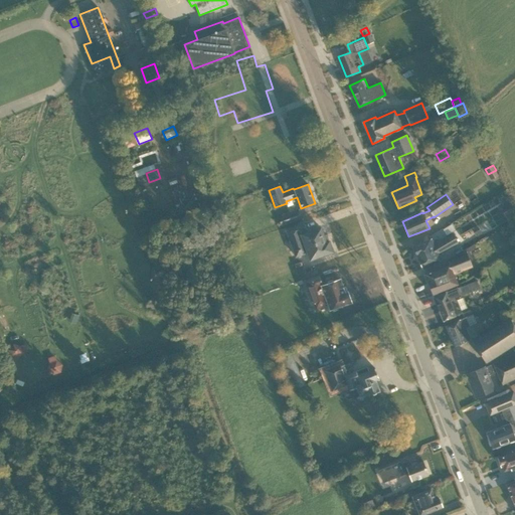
[(507,219),(512,217),(508,210),(503,212),(507,219)]
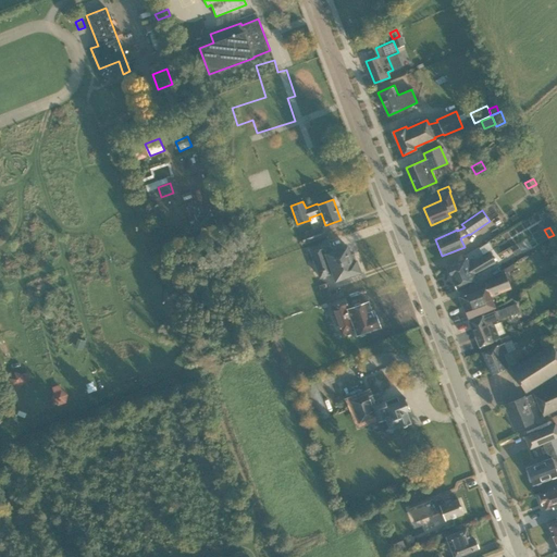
[(324,236),(321,229),(301,236),(305,244),(324,236)]
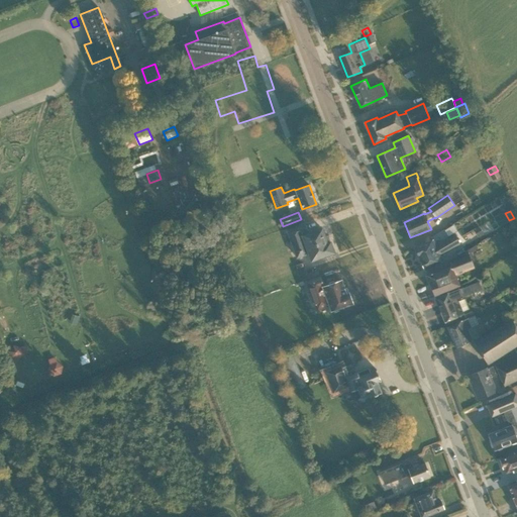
[(304,235),(300,225),(287,230),(297,257),(309,253),(312,261),(334,252),(330,242),(327,243),(322,228),(304,235)]
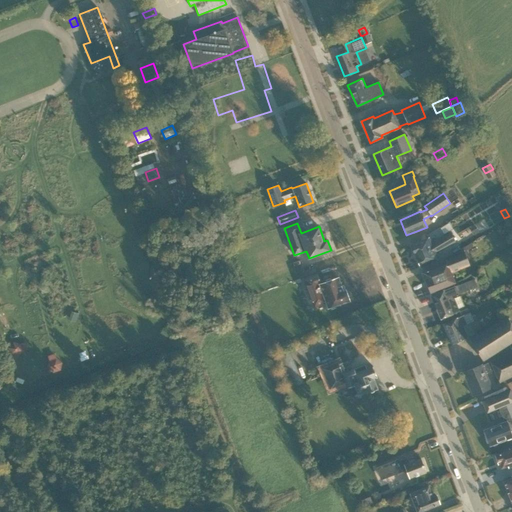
[(468,229),(472,235),(478,231),(475,225),(468,229)]
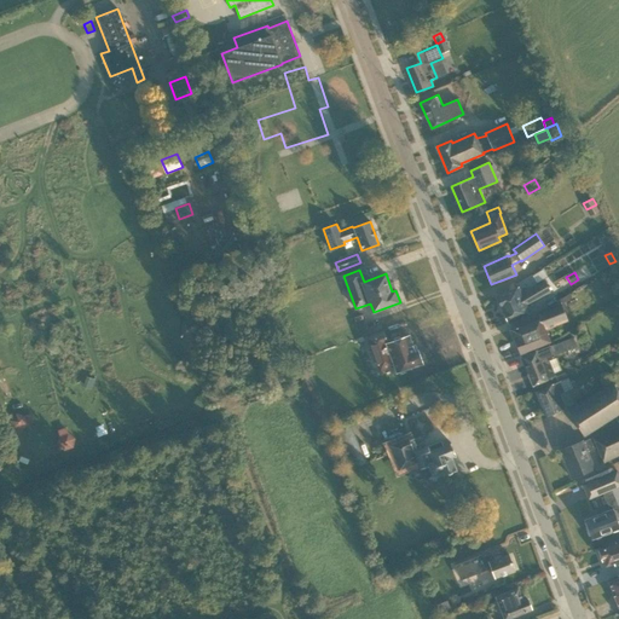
[(525,300),(548,287),(545,282),(531,289),(530,288),(521,293),(519,287),(497,296),(502,310),(525,300)]
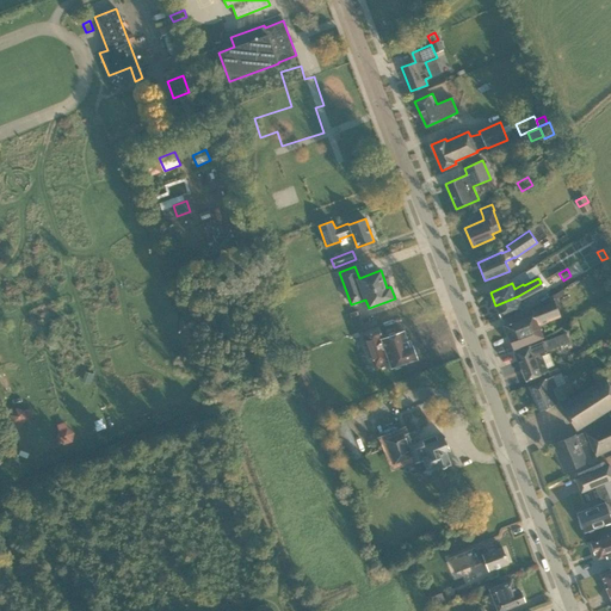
[(518,296),(495,306),(501,318),(523,309),(520,302),(543,288),(541,283),(518,296)]
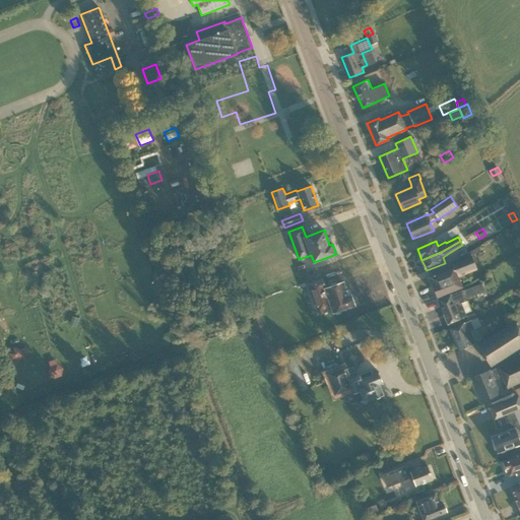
[(462,287),(457,276),(476,269),(471,254),(451,262),(453,266),(429,276),(437,297),(462,287)]
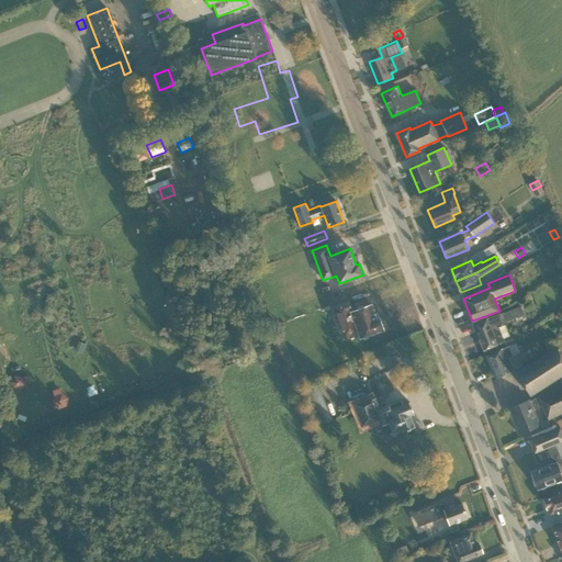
[(351,312),(351,311),(348,301),(334,306),(345,337),(358,332),(360,337),(381,329),(377,318),(371,304),(351,312)]
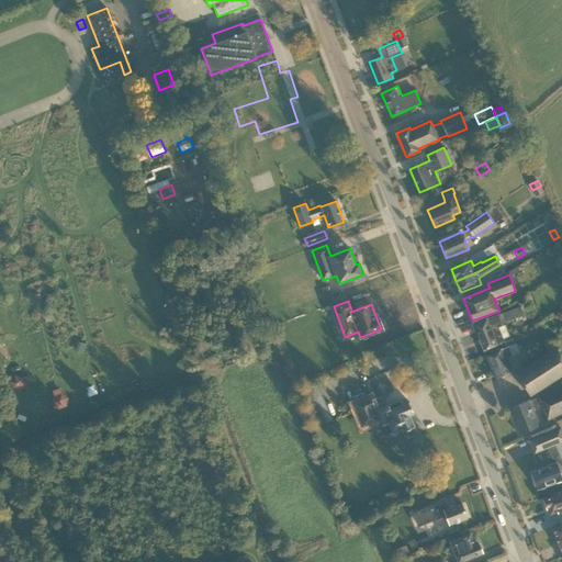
[(499,314),(498,314),(503,323),(524,314),(520,305),(507,311),(499,314)]
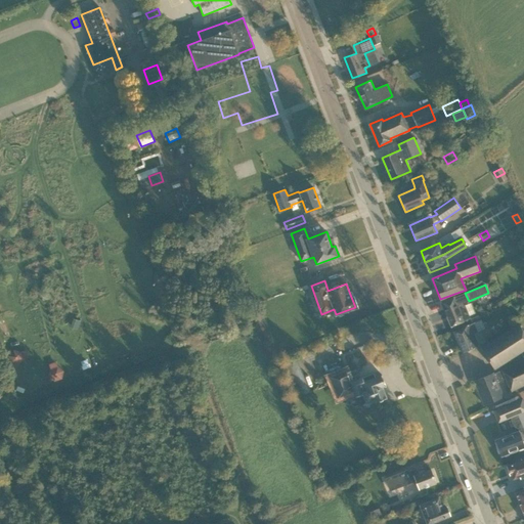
[(465,305),(464,305),(463,303),(469,301),(465,293),(454,297),(441,302),(450,326),(462,322),(470,318),(465,305)]
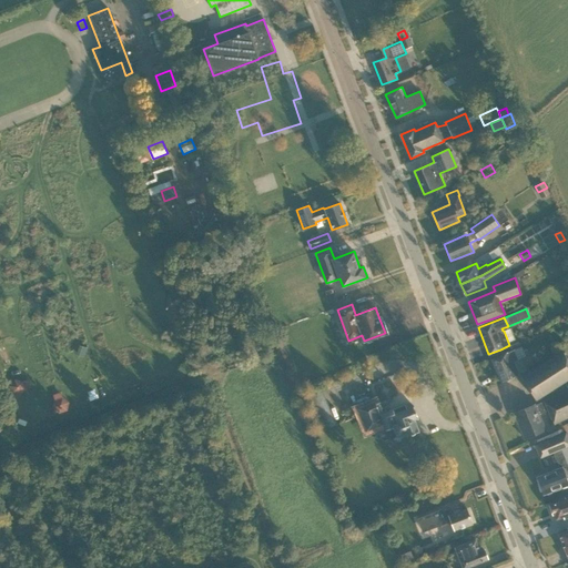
[(492,359),(501,382),(518,374),(513,362),(517,359),(514,350),(511,351),(508,352),(492,359)]
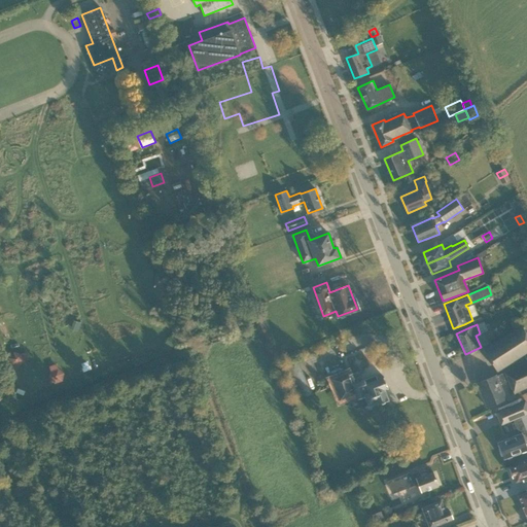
[(526,361),(504,372),(504,373),(508,382),(514,393),(526,387),(526,332),(523,326),(485,350),(497,371),(524,353),(526,359),(526,361)]
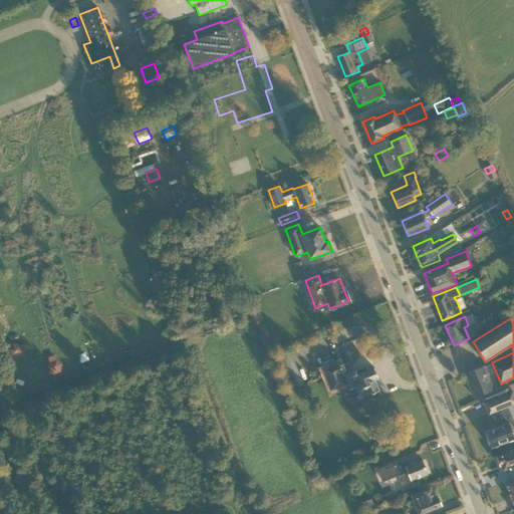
[(13,343),(8,349),(11,356),(13,356),(13,359),(15,359),(15,357),(18,357),(23,352),(21,344),(13,343)]
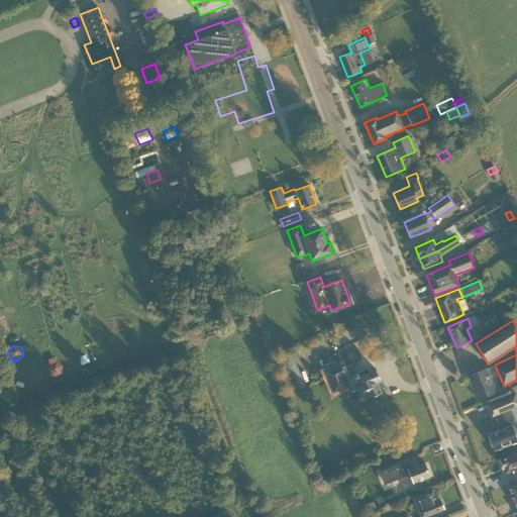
[(49,364),(48,372),(50,373),(48,375),(50,376),(52,375),(54,377),(62,374),(63,367),(58,362),(49,364)]
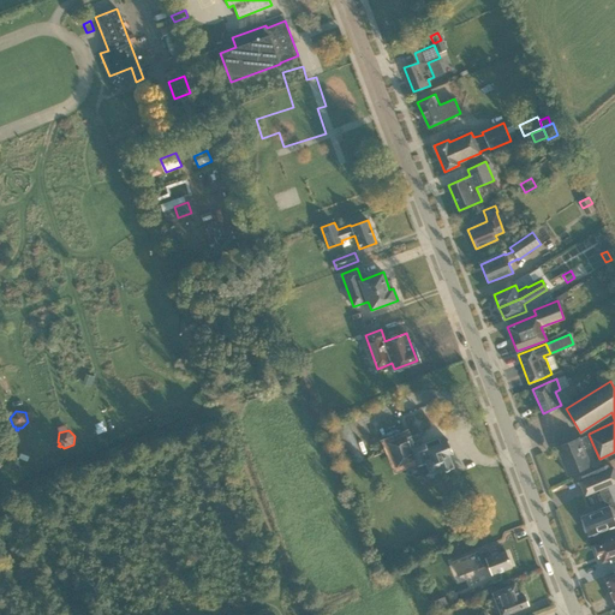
[(437,437),(411,448),(406,435),(387,442),(396,467),(416,460),(422,475),(439,467),(441,471),(453,466),(448,453),(452,452),(447,440),(440,442),(437,437)]
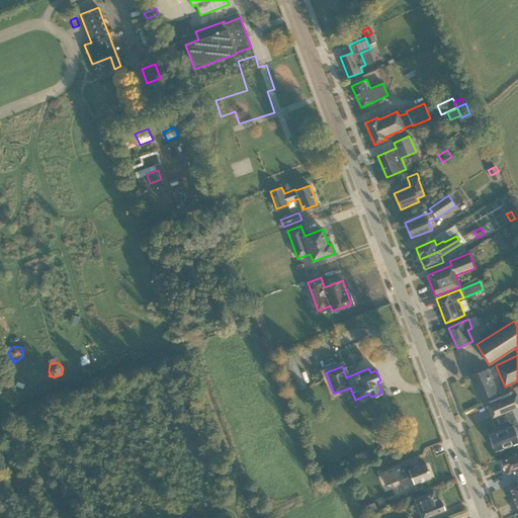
[(492,378),(500,375),(496,366),(488,369),(488,368),(468,376),(479,401),(498,393),(492,378)]
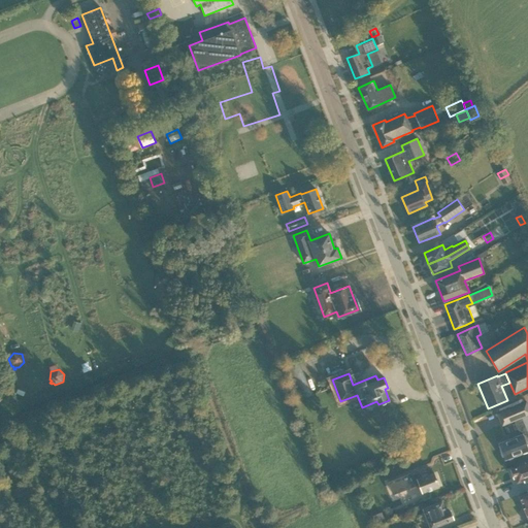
[(303,387),(297,389),(300,397),(311,392),(309,387),(304,389),(303,387)]
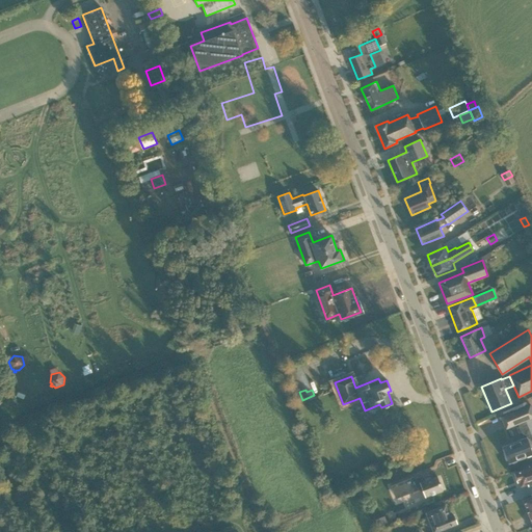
[(531,435),(531,436),(525,421),(531,417),(531,407),(530,404),(501,417),(505,429),(520,423),(526,437),(503,446),(509,463),(531,454),(531,452),(530,447),(531,446),(531,435)]
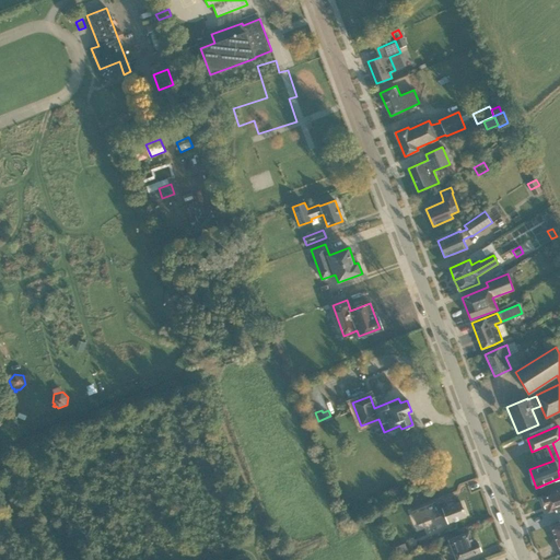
[(559,509),(559,487),(556,489),(557,491),(541,498),(545,508),(547,506),(548,512),(555,510),(556,511),(559,509)]
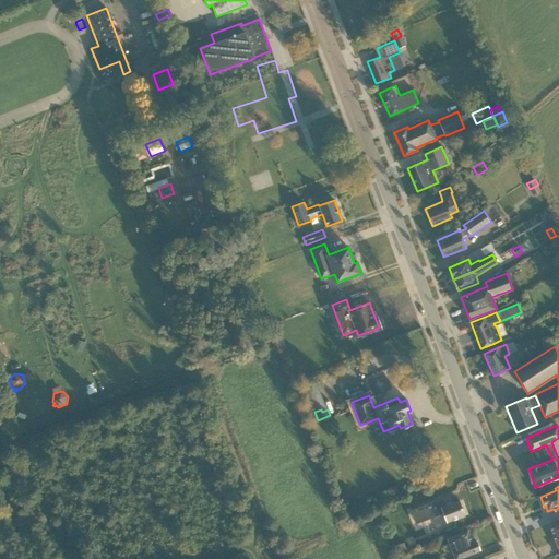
[(444,515),(447,523),(465,515),(459,500),(453,502),(452,500),(445,503),(444,499),(436,502),(435,501),(411,511),(413,516),(415,522),(432,515),(435,520),(444,515)]
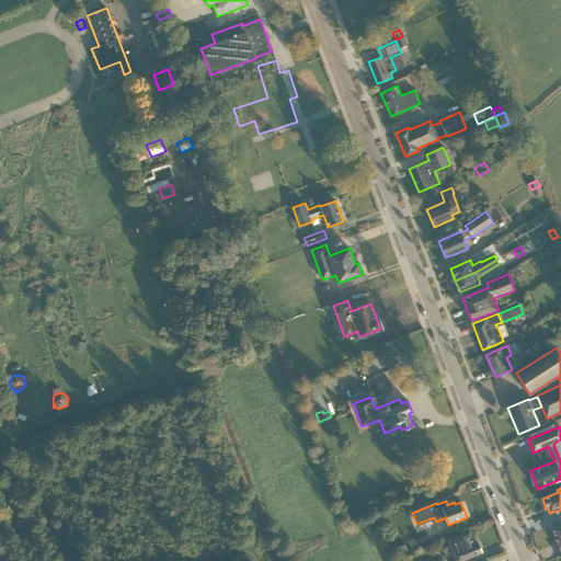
[(560,521),(560,522),(560,523),(551,527),(556,537),(554,537),(560,550),(560,521)]
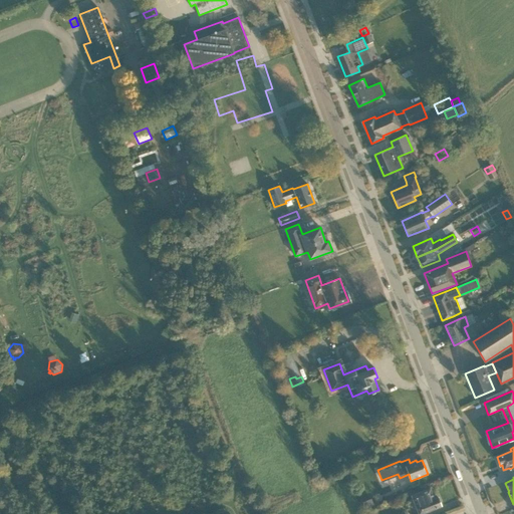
[(438,497),(435,499),(430,488),(412,495),(419,513),(442,505),(438,497)]
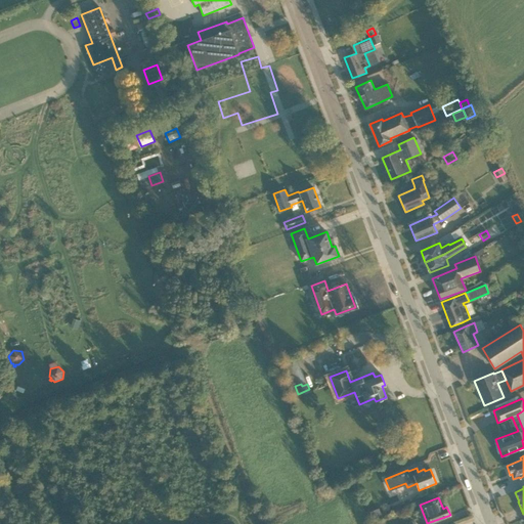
[(379,508),(369,512),(372,518),(381,515),(379,508)]
